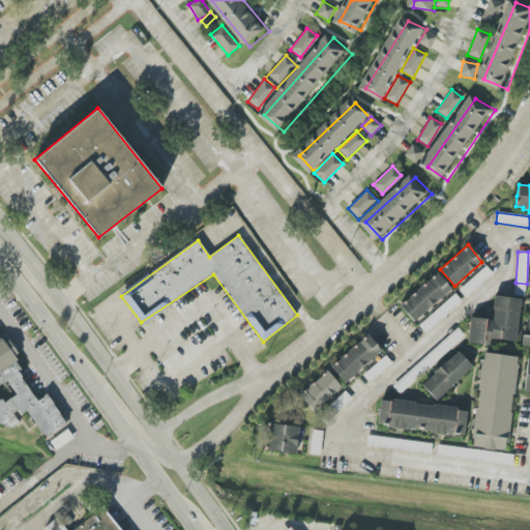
[(494,275),(487,267),(458,289),(465,297),(494,275)]
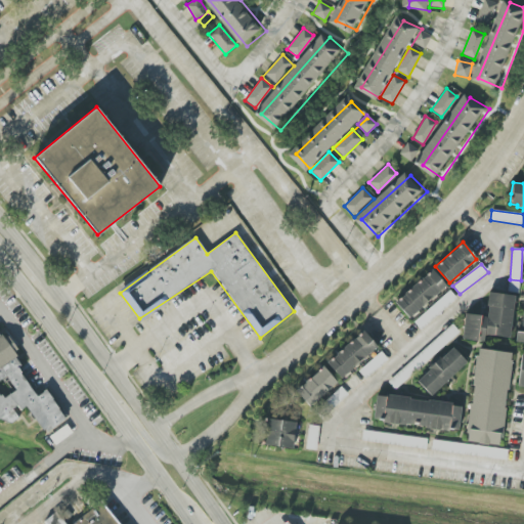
[(394,302),(431,269),(446,286),(408,318),(394,302)]
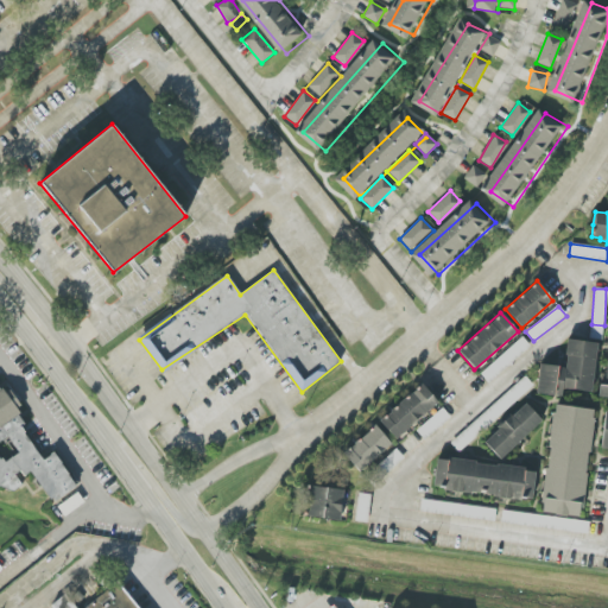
[(480,372),(486,381),(531,348),(524,339),(480,372)]
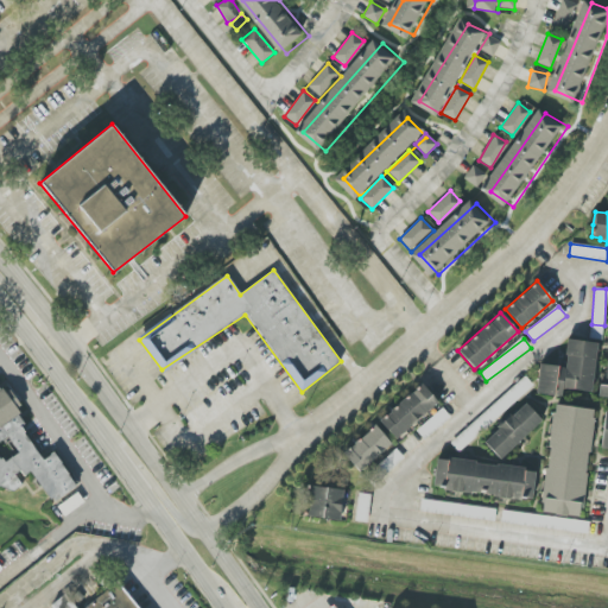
[(536,393),(539,363),(557,366),(557,367),(565,368),(567,355),(564,354),(565,353),(568,339),(597,343),(591,391),(562,387),(561,397),(536,393)]
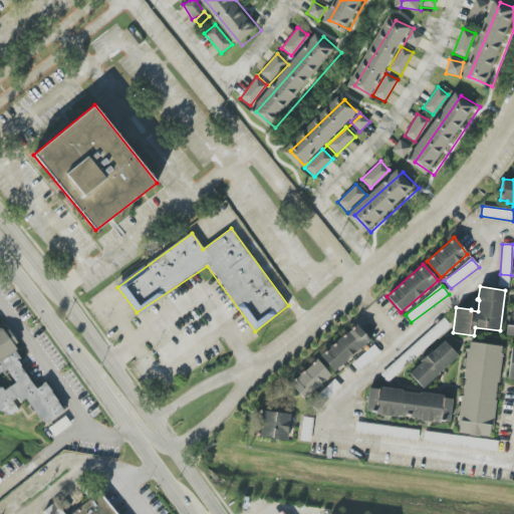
[(513,336),(505,335),(506,325),(510,325),(513,296),(513,336)]
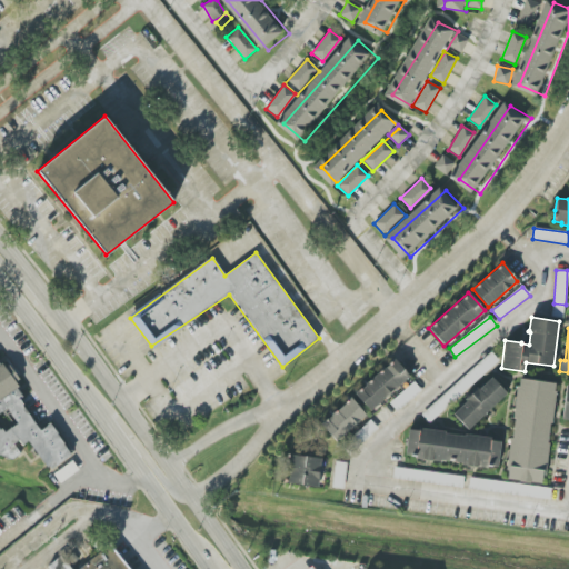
[(421,415),(430,423),(498,360),(490,351),(421,415)]
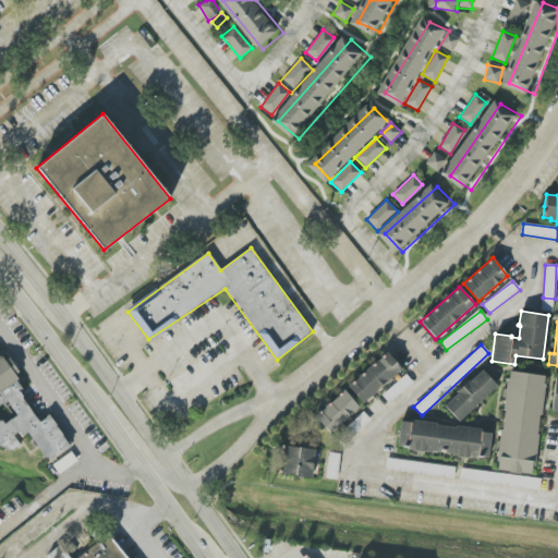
[(347,387),(387,352),(402,370),(363,404),(347,387)]
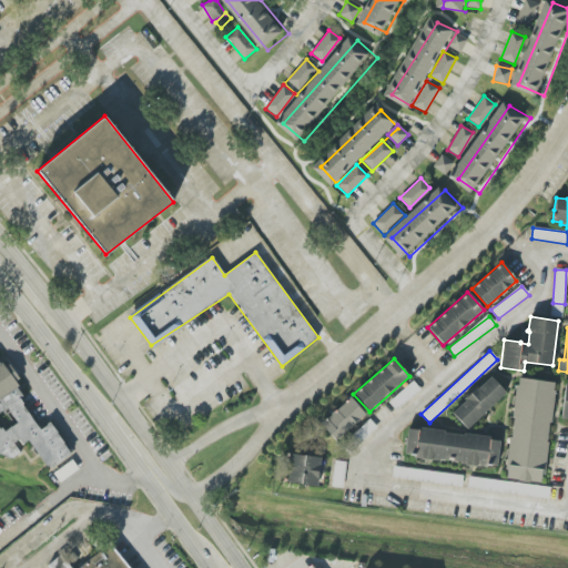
[(0,364),(1,363),(4,366),(9,364),(19,378),(16,382),(19,386),(17,387),(22,396),(18,399),(40,429),(50,423),(72,455),(70,456),(79,469),(59,483),(49,466),(47,467),(28,440),(22,445),(18,439),(13,444),(20,453),(12,459),(0,454),(0,429),(1,428),(4,432),(17,423),(7,407),(0,411),(0,364)]
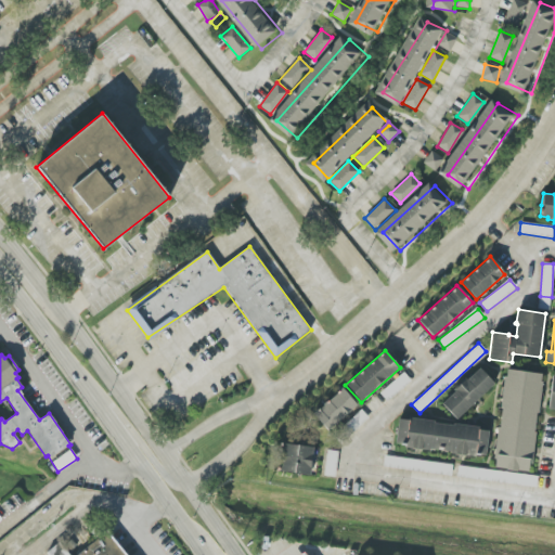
[(456,420),(441,403),(454,391),(452,389),(465,378),(466,381),(479,368),(494,384),(456,420)]
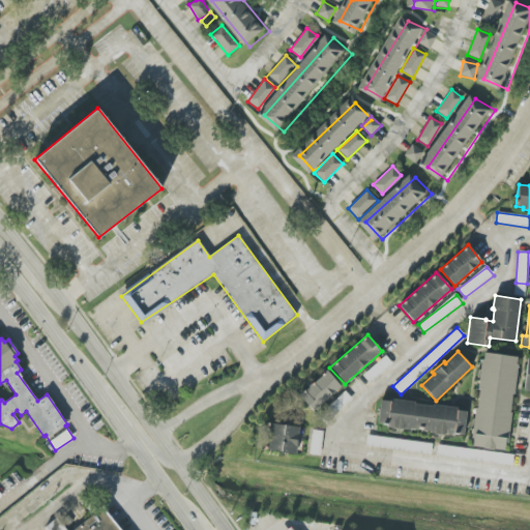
[(472,446),(473,438),(471,438),(475,408),(476,408),(479,389),(477,389),(481,359),(483,359),(484,352),(517,357),(516,364),(518,364),(513,394),(511,394),(509,412),(511,413),(507,443),(505,442),(503,450),(472,446)]
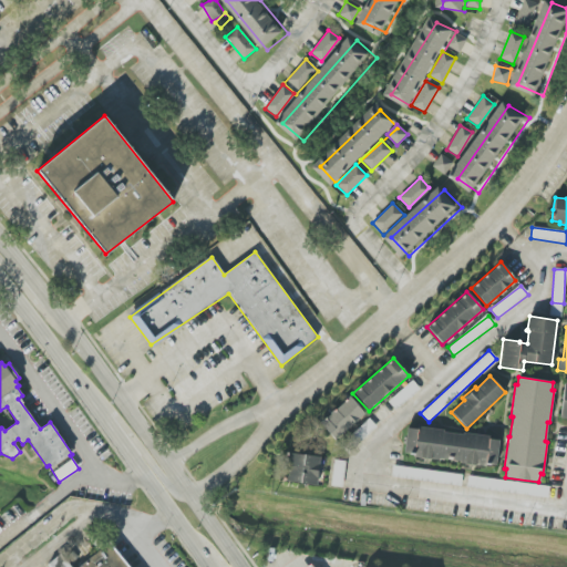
[(419,388),(412,380),(388,402),(395,410),(419,388)]
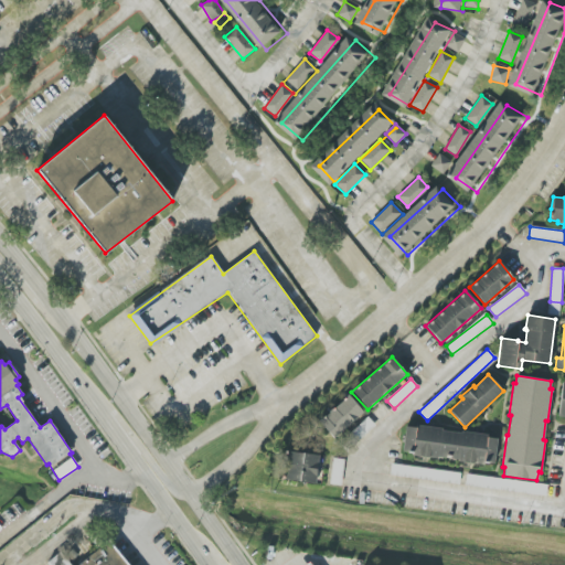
[(318,422),(348,395),(363,413),(334,439),(318,422)]
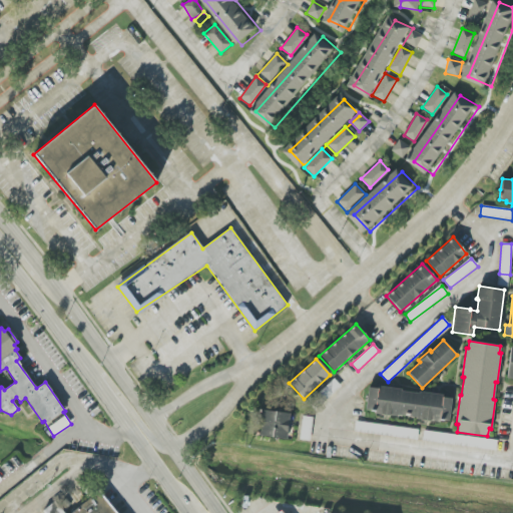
[(340,386),(335,379),(323,389),(328,395),(340,386)]
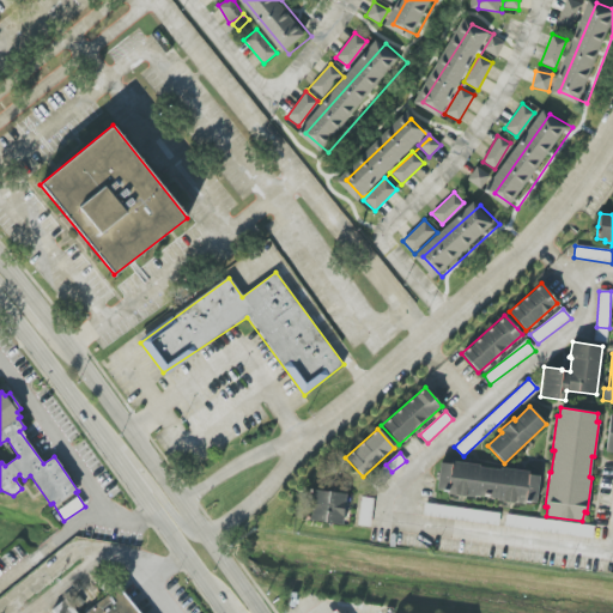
[(525,507),(496,502),(497,499),(474,496),(474,499),(447,495),(448,490),(437,489),(439,462),(451,463),(451,461),(479,465),(479,467),(501,469),(501,468),(528,471),(528,474),(539,475),(536,503),(525,502),(525,507)]
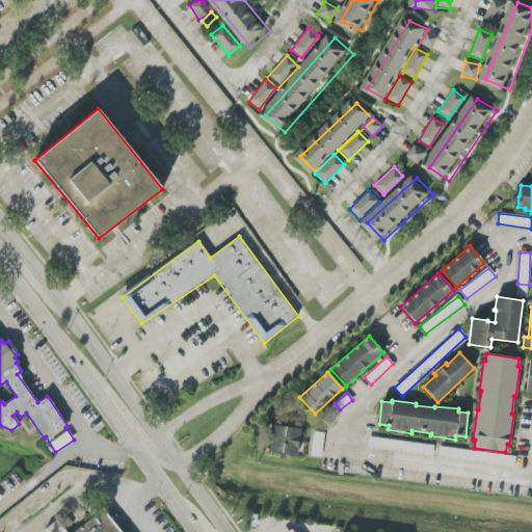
[(299,428),(296,455),(267,451),(268,442),(272,442),(272,435),(268,434),(269,425),(299,428)]
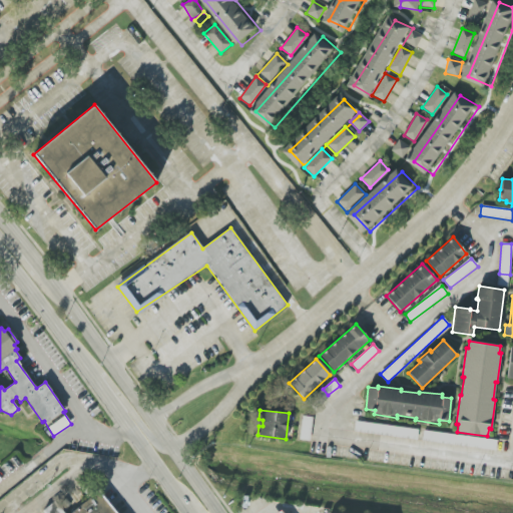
[(300,440),(310,441),(312,417),(302,416),(300,440)]
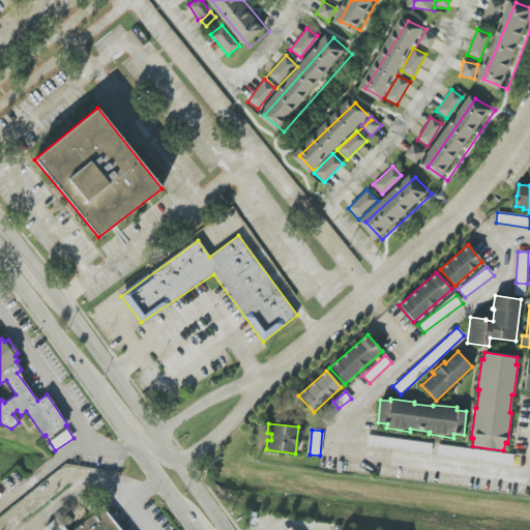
[(366,445),(431,454),(433,444),(367,435),(366,445)]
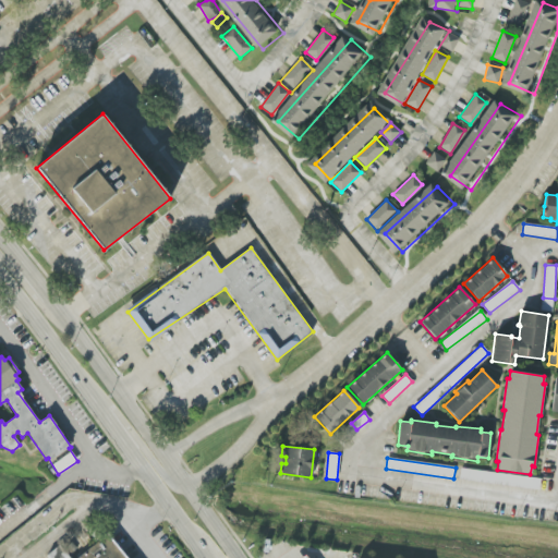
[(460,480),(540,489),(541,478),(461,469),(460,480)]
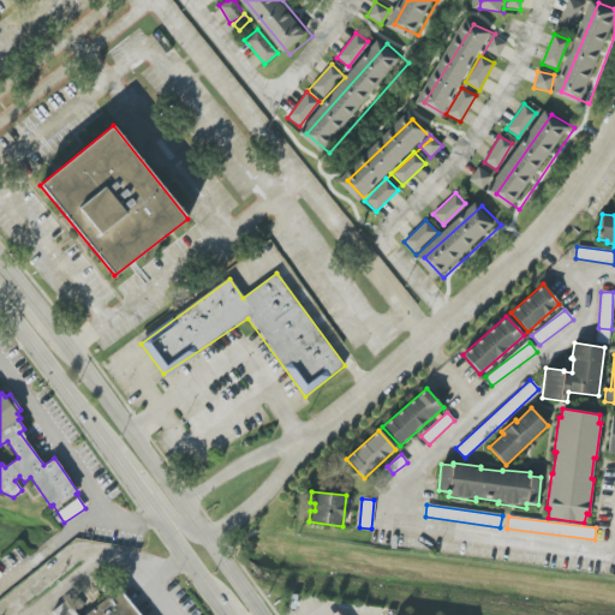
[(85,614),(117,590),(137,614),(85,614)]
